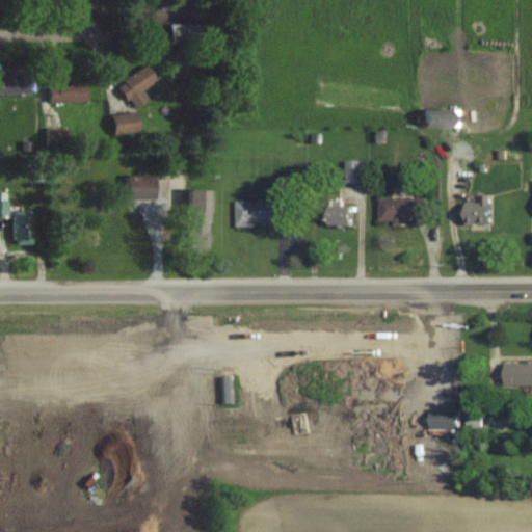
[(210,24),(173,24),(173,46),(210,46),(210,24)]
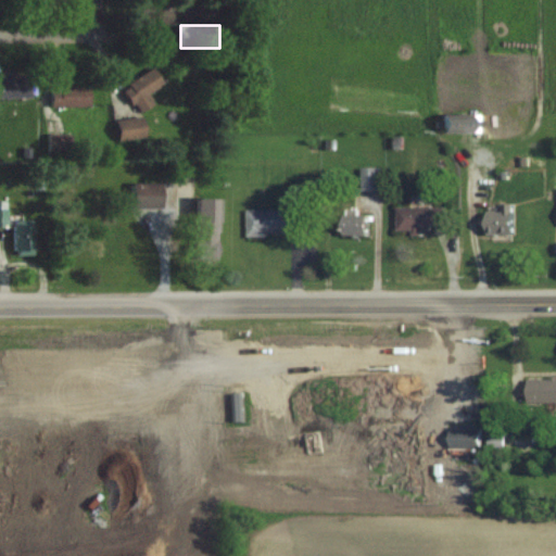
[(125,93),(144,114),(156,102),(151,97),(166,81),(152,66),(125,93)]
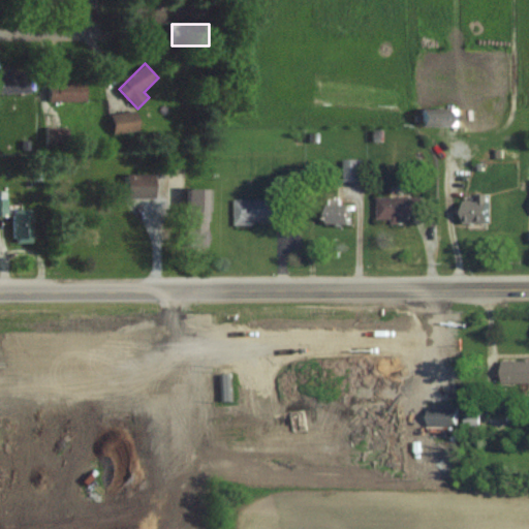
[(0,71),(0,93),(30,94),(30,71),(0,71)]
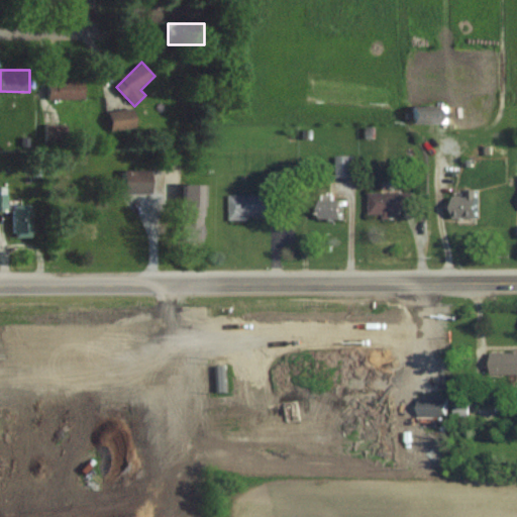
[(86,100),(86,82),(49,82),(49,100),(86,100)]
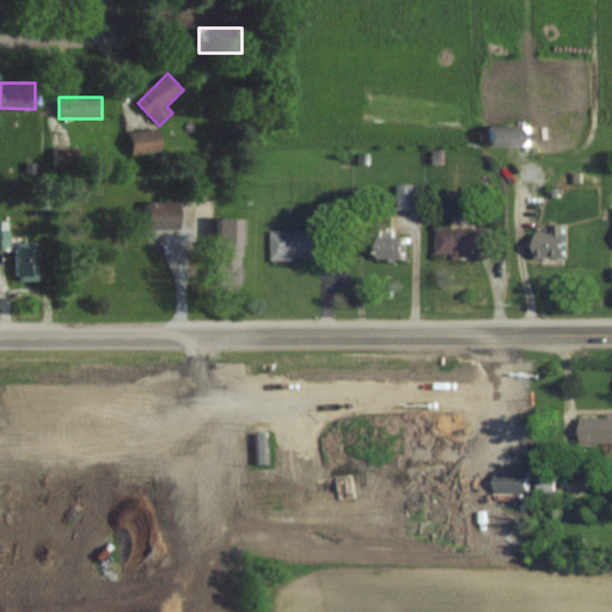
[(489,128),(489,147),(526,147),(526,128),(489,128)]
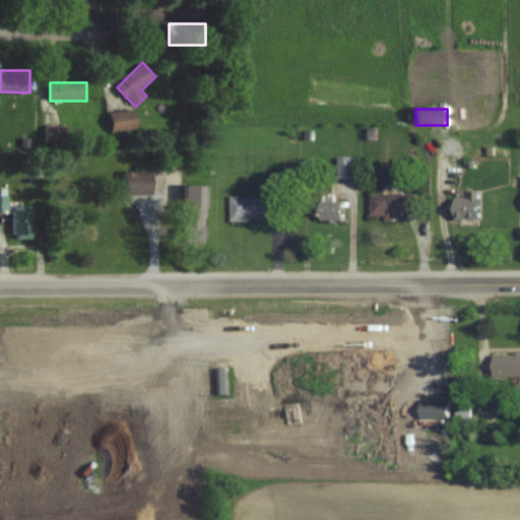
[(136,110),(111,113),(113,132),(138,129),(136,110)]
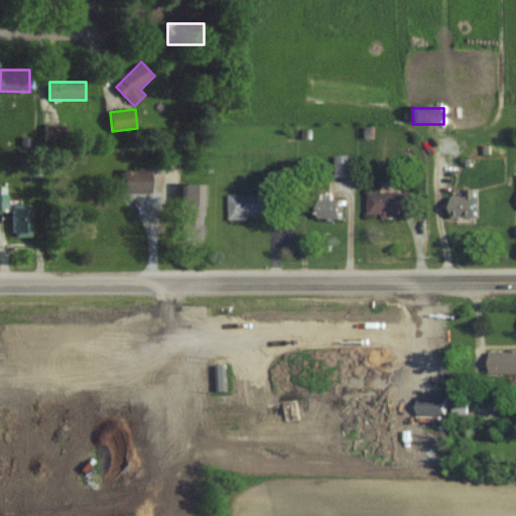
[(59,137),(56,137),(56,129),(48,129),(48,142),(67,141),(67,128),(59,128),(59,137)]
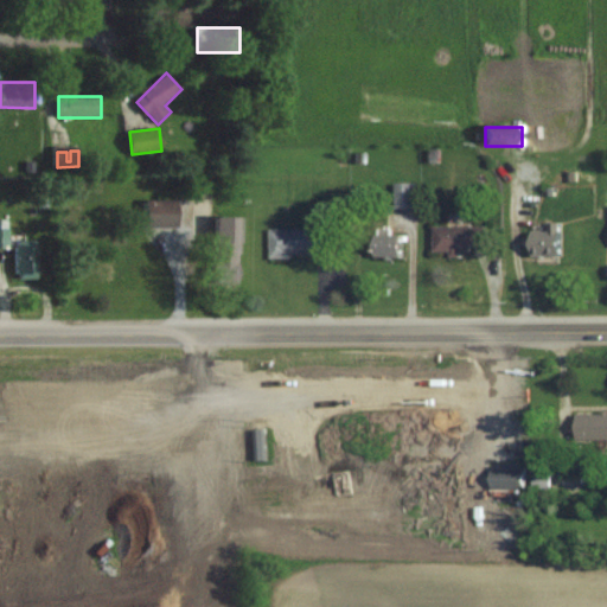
[(417,185),(398,185),(398,210),(417,210),(417,185)]
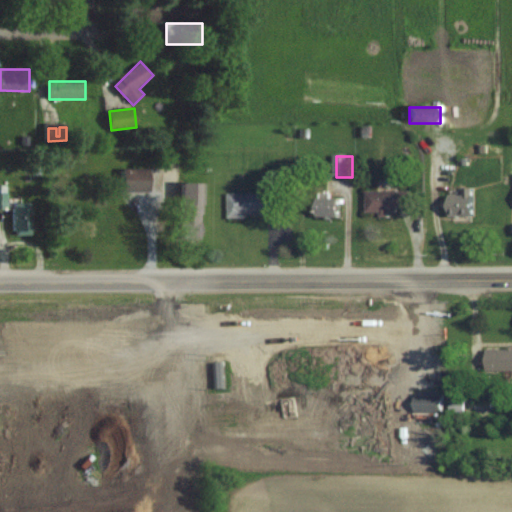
[(152,192),(152,169),(124,169),(124,192),(152,192)]
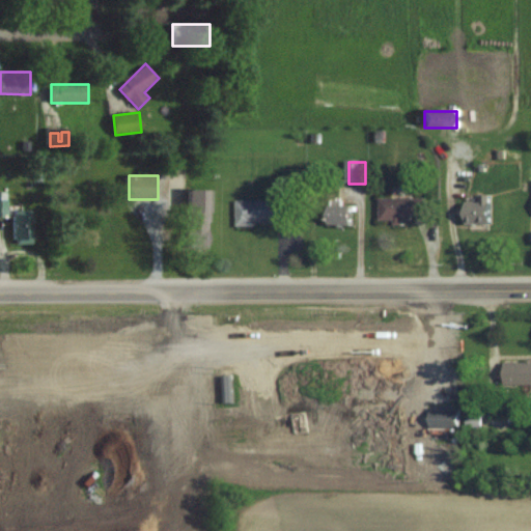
[(212,249),(212,191),(189,191),(189,249),(212,249)]
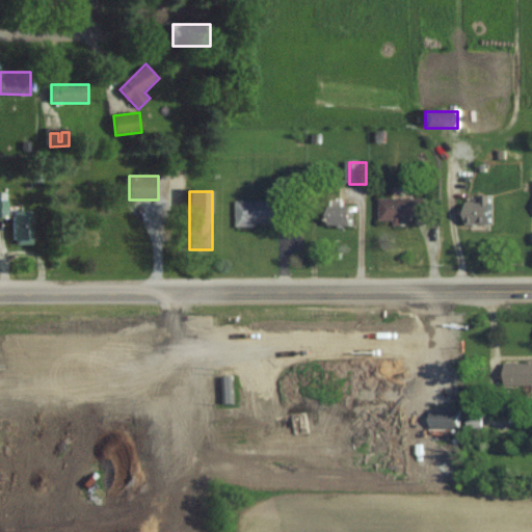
[(0,218),(9,219),(9,194),(0,193),(0,218)]
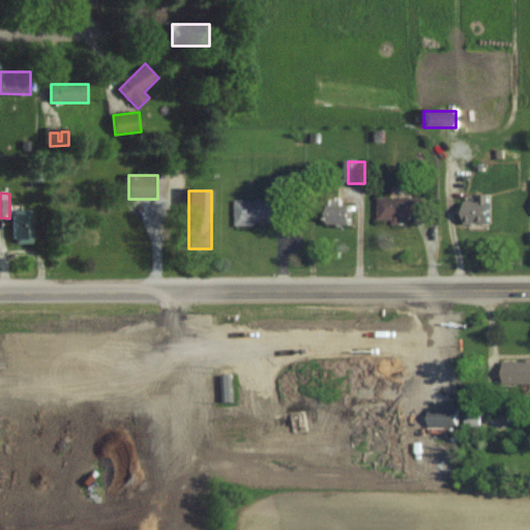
[(429,199),(381,199),(381,223),(413,223),(413,216),(429,216),(429,199)]
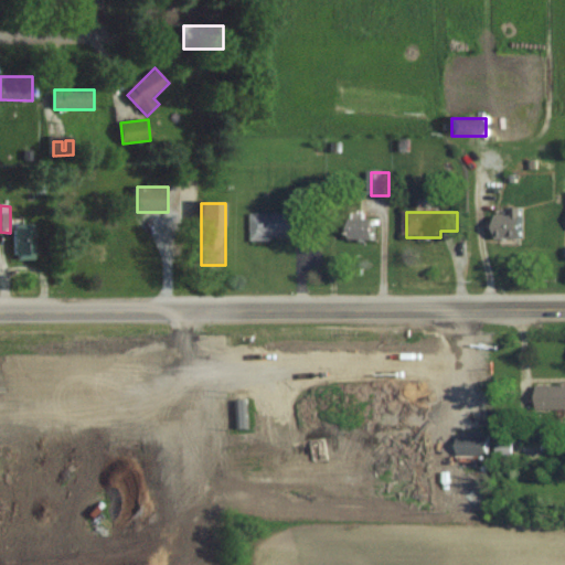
[(309,214),(253,214),(253,241),(309,241),(309,214)]
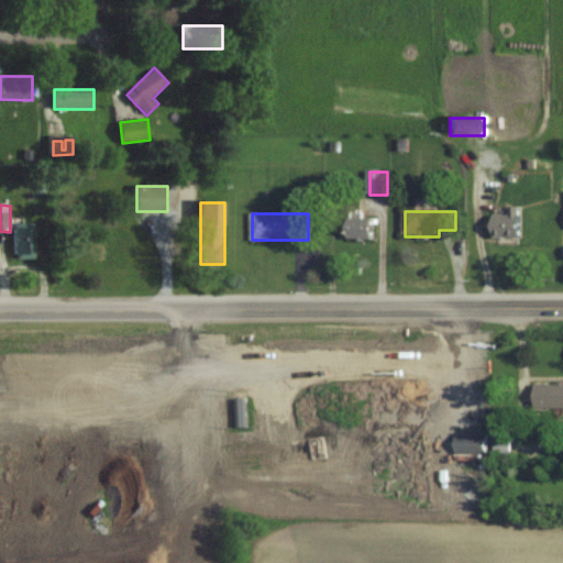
[(497,239),(523,239),(523,216),(497,216),(497,239)]
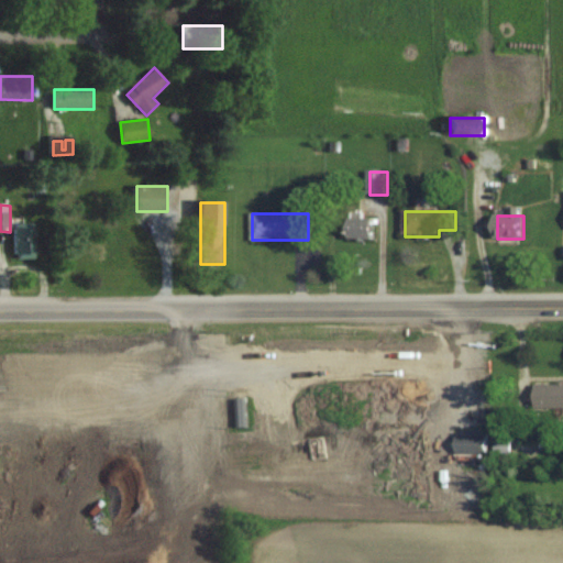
[(351,240),(376,240),(376,219),(351,219),(351,240)]
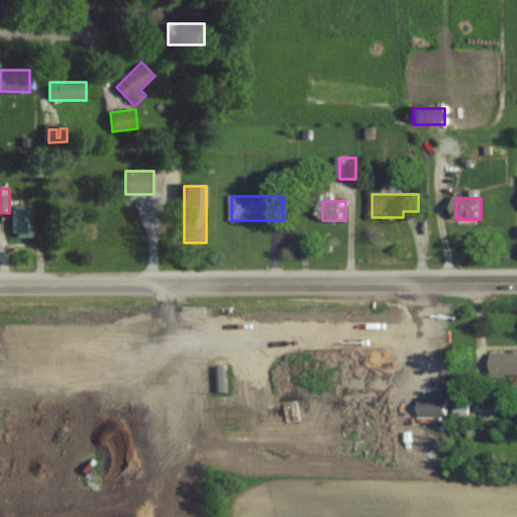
[(15,208),(15,238),(34,238),(34,208),(15,208)]
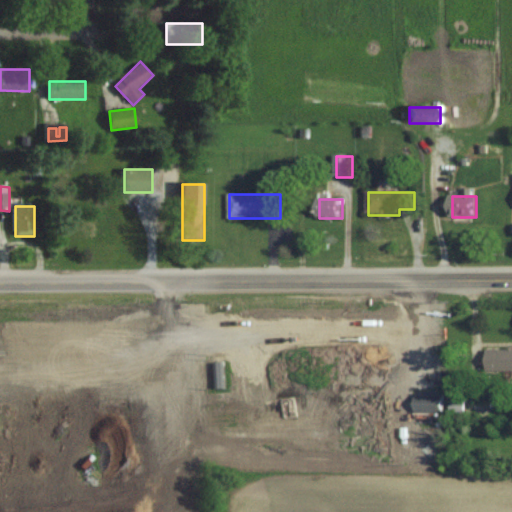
[(511,332),(497,332),(497,378),(511,378),(511,332)]
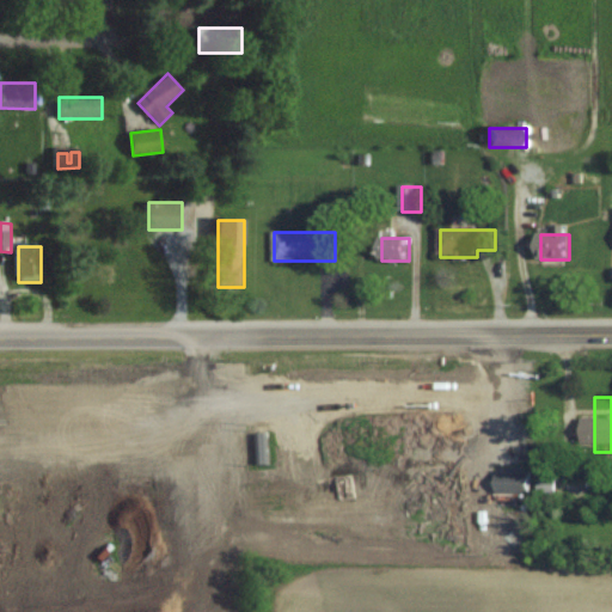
[(533,494),(533,471),(497,471),(497,494),(533,494)]
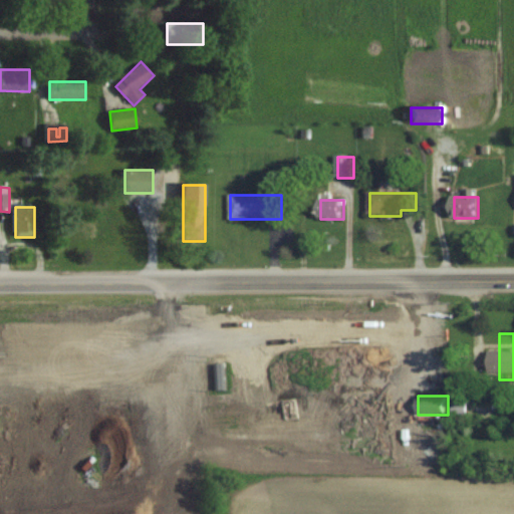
[(469,403),(455,403),(455,417),(469,417),(469,403)]
